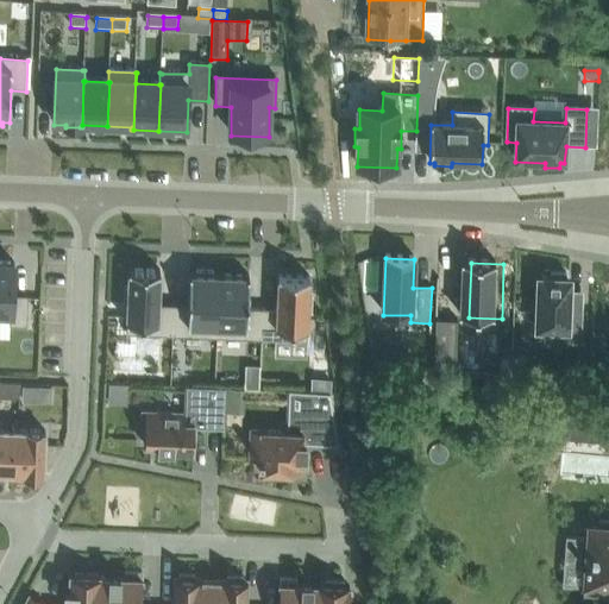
[(0,321),(11,322),(11,328),(27,328),(29,299),(13,297),(14,265),(0,264),(0,321)]
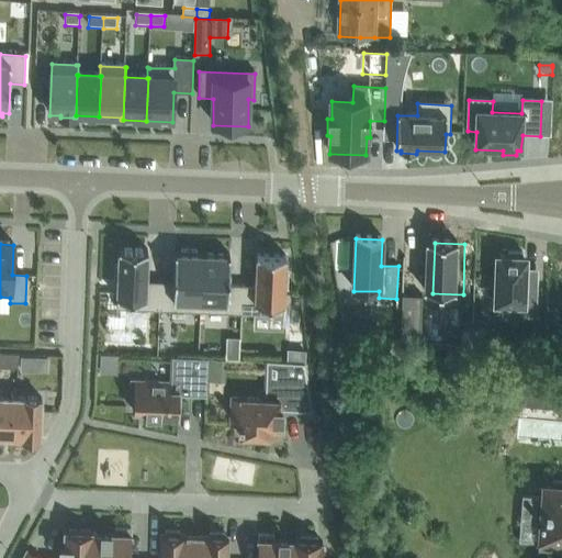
[(115,267),(115,285),(117,285),(116,311),(159,312),(160,285),(147,283),(148,253),(120,252),(119,268),(115,267)]
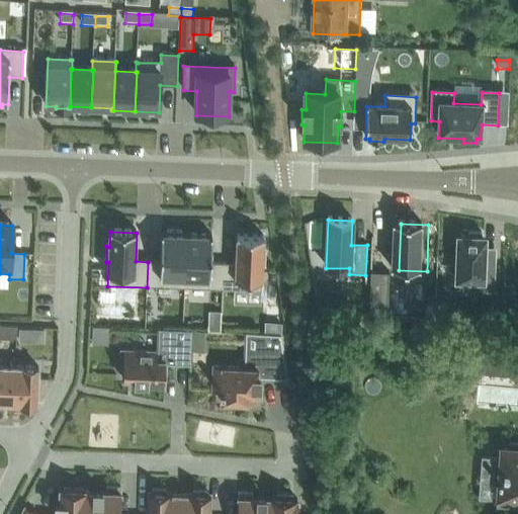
[(148,262),(147,287),(185,289),(187,236),(182,236),(182,233),(167,233),(167,236),(161,235),(160,262),(148,262)]
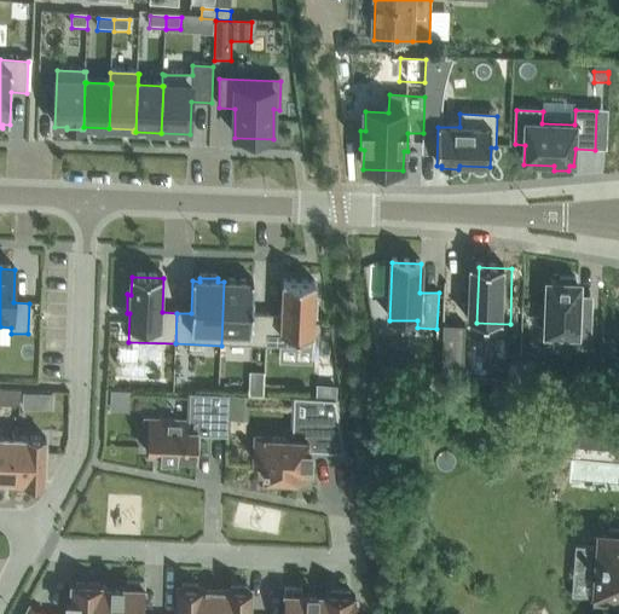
[(548,284),(545,335),(577,336),(576,347),(591,348),(593,323),(578,322),(579,285),(576,285),(576,282),(560,281),(560,285),(548,284)]
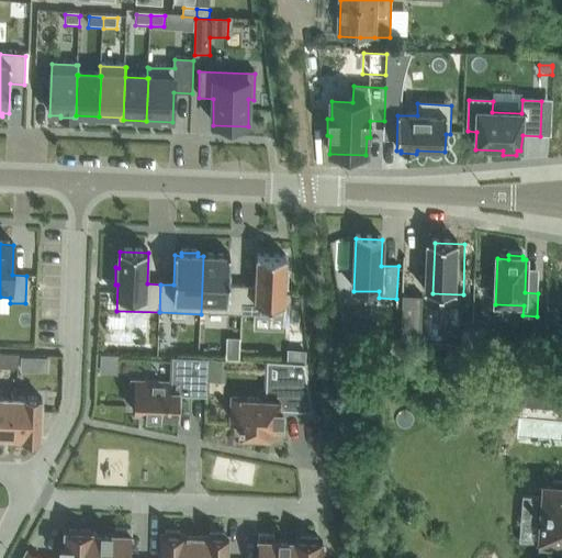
[(203,256),(201,314),(240,315),(242,315),(243,288),(229,287),(231,257),(203,256)]
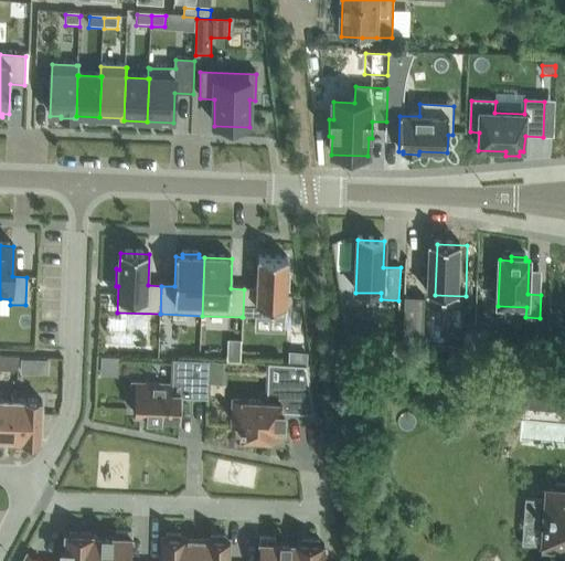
[(244,289),(243,317),(285,319),(286,293),(289,293),(290,276),(287,276),(288,260),(258,258),(257,289),(244,289)]
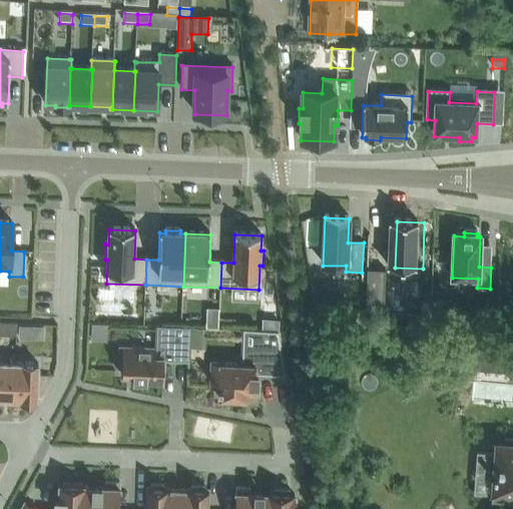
[(368,272),(367,305),(384,306),(385,273),(368,272)]
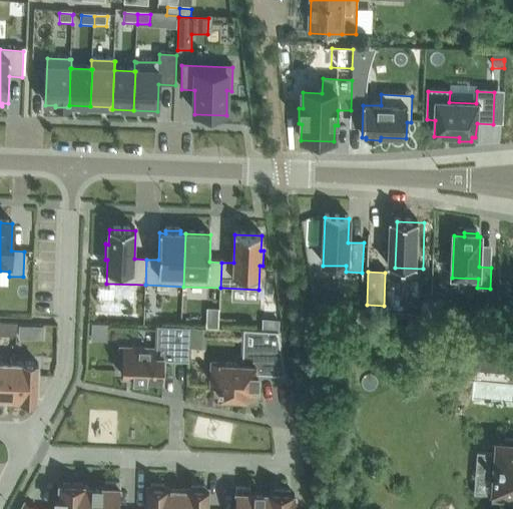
[(207,311),(206,330),(218,330),(219,311),(207,311)]
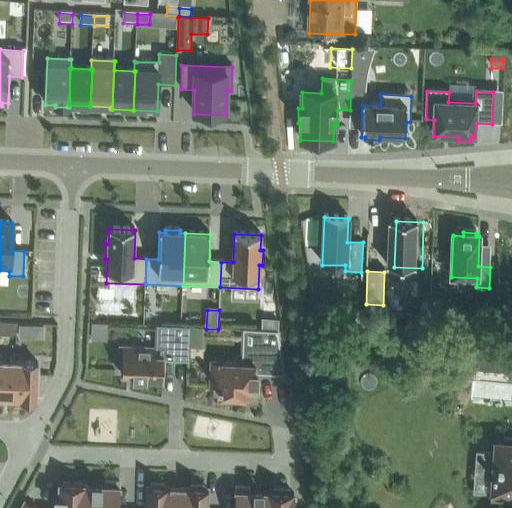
[(262,320),(261,331),(277,332),(278,321),(262,320)]
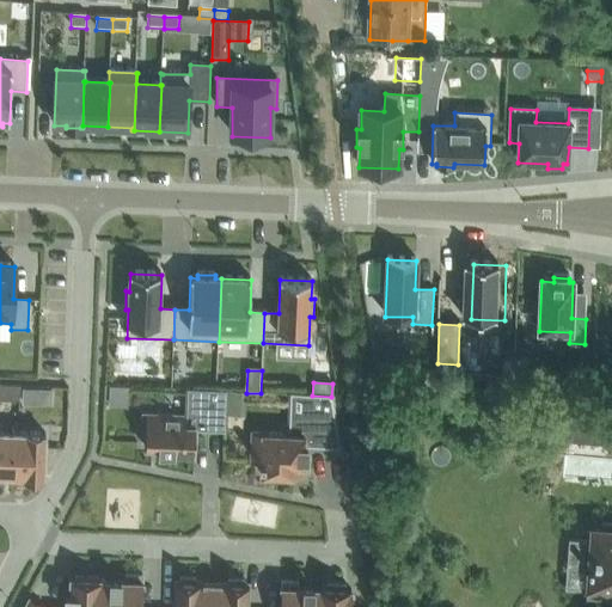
[(22,390),(22,405),(35,406),(35,390),(22,390)]
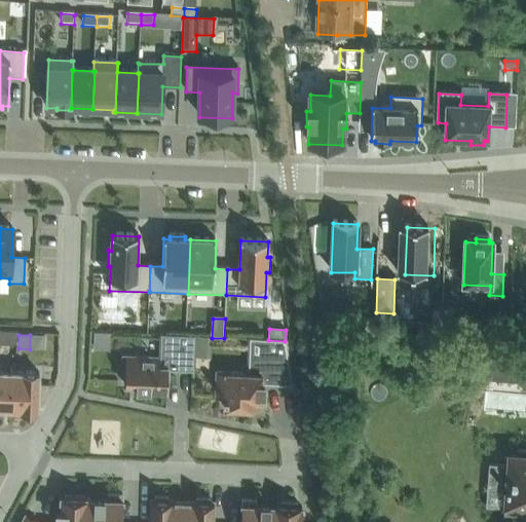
[(148,390),(148,396),(167,397),(168,371),(193,372),(195,338),(161,336),(160,360),(123,359),(122,378),(125,378),(124,386),(136,387),(136,389),(148,390)]
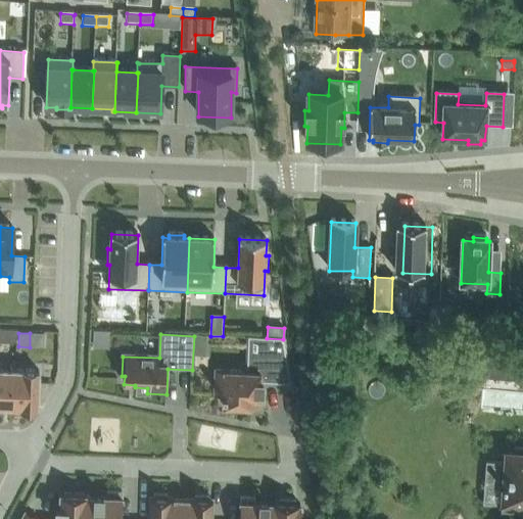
[(228,412),(246,413),(246,409),(251,409),(251,400),(259,400),(259,393),(263,393),(263,383),(290,384),(283,339),(267,338),(259,338),(259,358),(247,357),(247,373),(216,372),(215,394),(222,394),(222,398),(224,398),(223,408),(229,408),(228,412)]
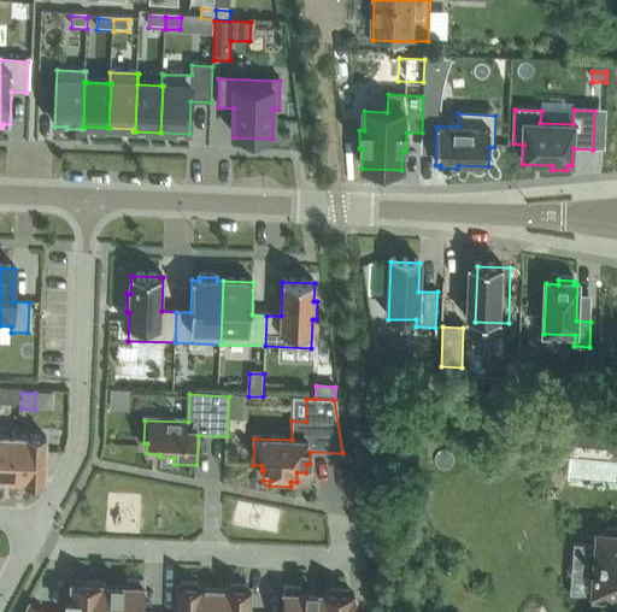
[(570,421),(569,442),(595,445),(597,423),(570,421)]
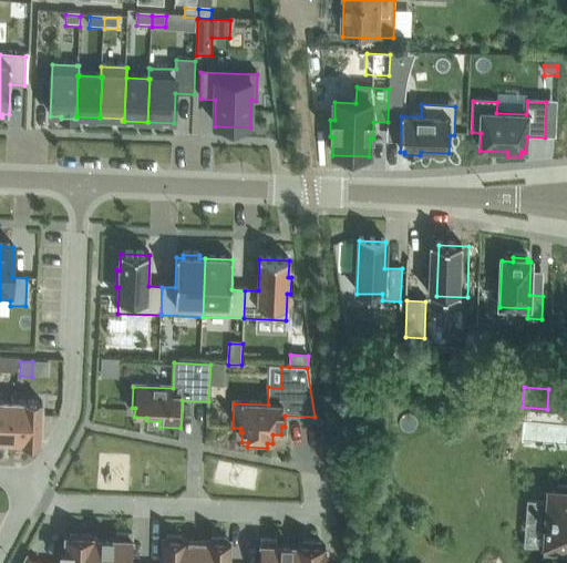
[(16,443),(17,403),(0,402),(0,442),(14,443),(16,443)]
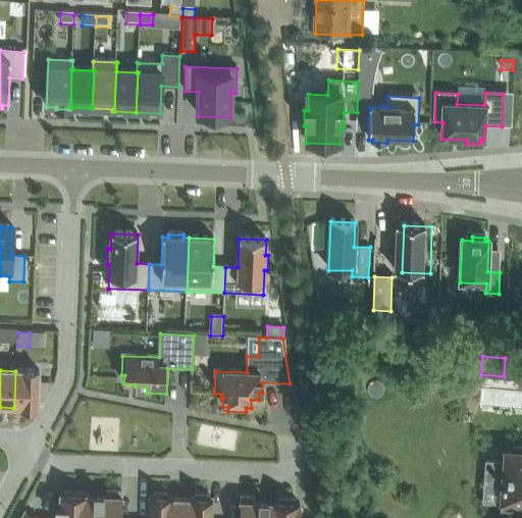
[(39,372),(16,371),(14,408),(13,408),(13,409),(38,410),(39,372)]
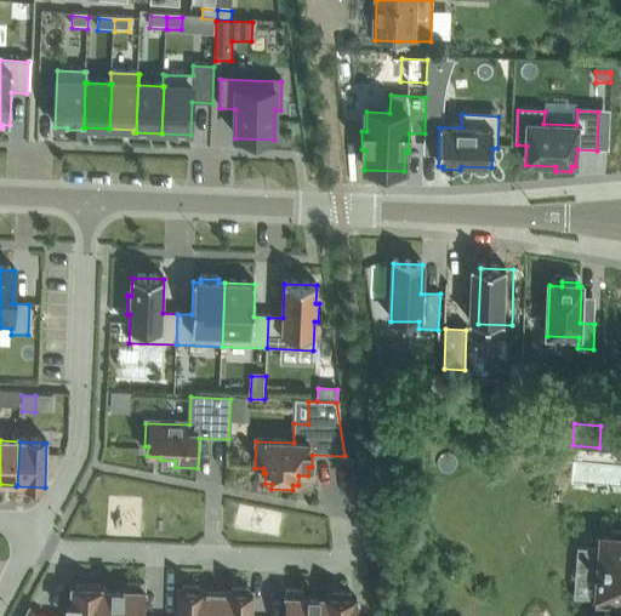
[(577,549),(575,585),(593,586),(593,600),(598,600),(598,603),(620,604),(620,598),(620,534),(611,534),(611,540),(602,540),(602,541),(596,541),(596,551),(577,549)]
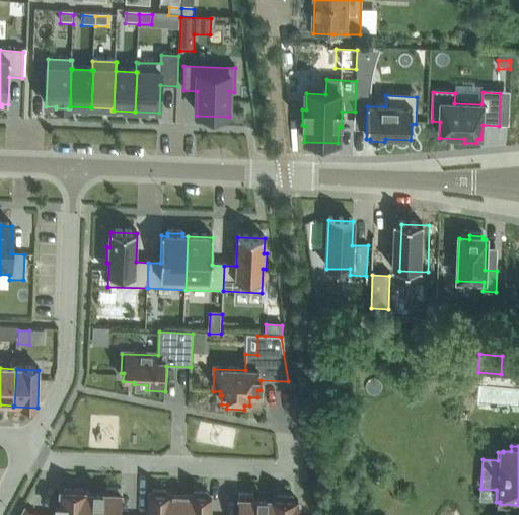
[(108,494),(91,493),(89,514),(120,514),(122,491),(108,490),(108,494)]
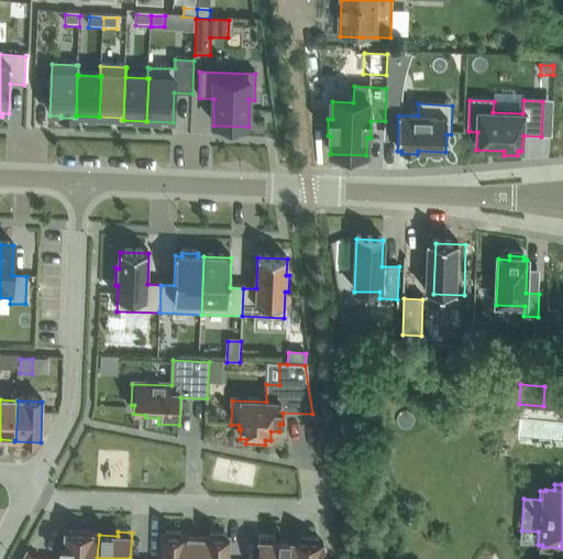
[(97,558),(99,537),(92,537),(94,535),(66,534),(65,549),(61,549),(61,558),(97,558)]
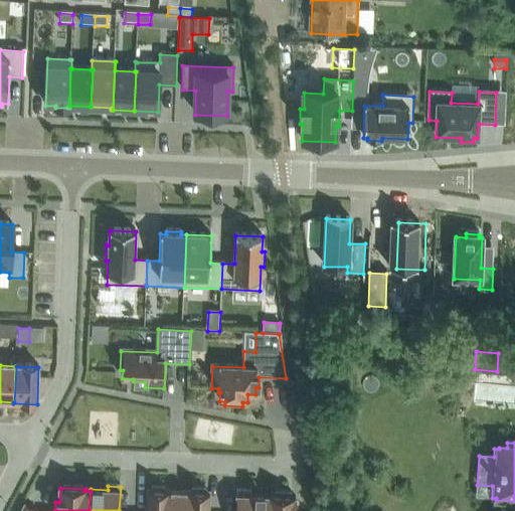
[(177,510),(179,494),(168,494),(168,492),(165,492),(165,489),(152,489),(152,492),(149,492),(147,510),(177,510)]
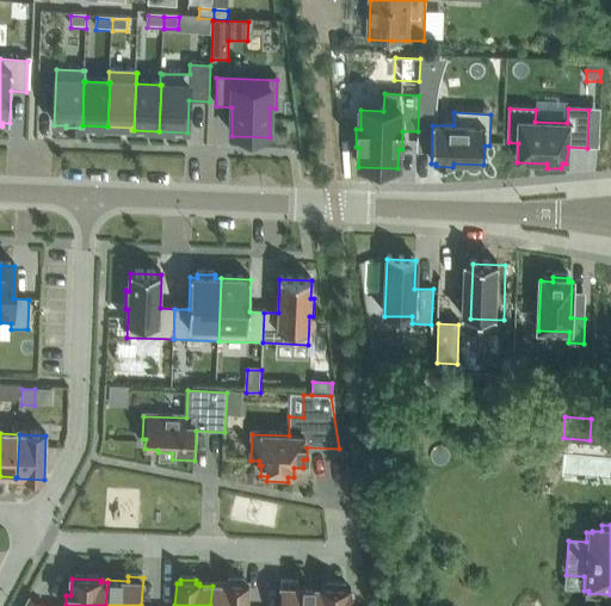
[(246,605),(248,586),(245,586),(245,582),(228,581),(228,585),(224,585),(224,586),(213,586),(210,605),(246,605)]
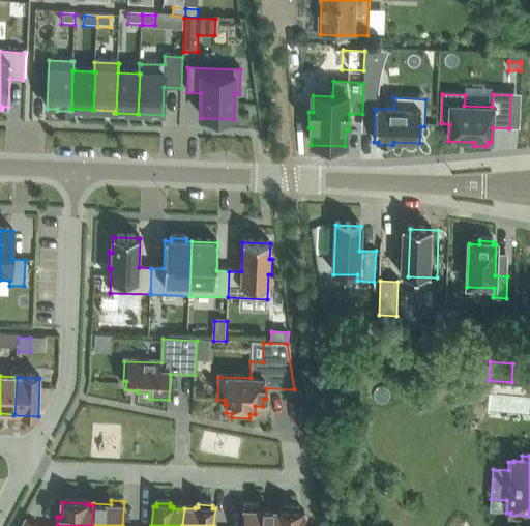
[(273,525),(274,513),(272,513),(272,510),(263,510),(263,512),(259,512),(259,506),(244,506),(242,525),(273,525)]
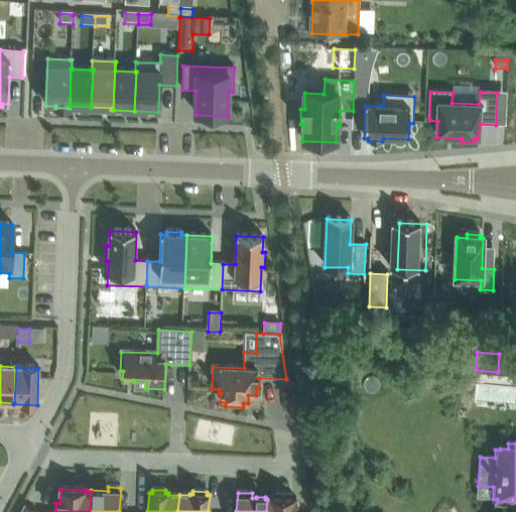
[(295,511),(296,500),(294,500),(294,498),(292,498),(292,495),(276,495),(276,498),(269,497),(269,499),(267,499),(266,511),(295,511)]
